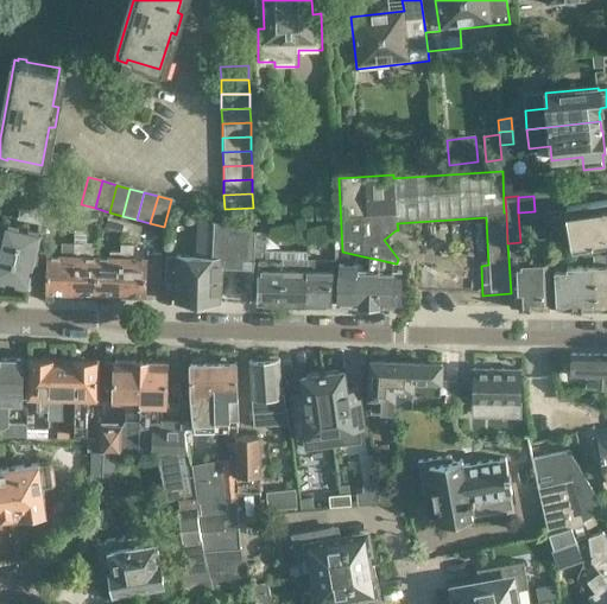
[(57,199),(54,211),(59,213),(71,215),(75,204),(57,199)]
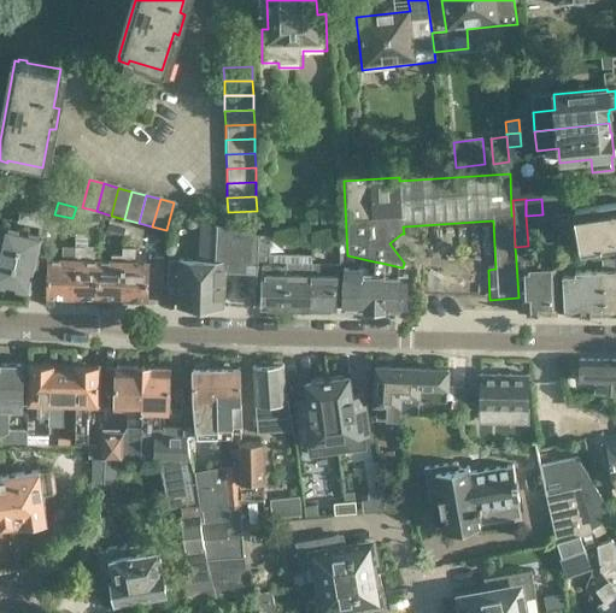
[(615,205),(581,211),(574,212),(580,255),(615,249),(615,205)]
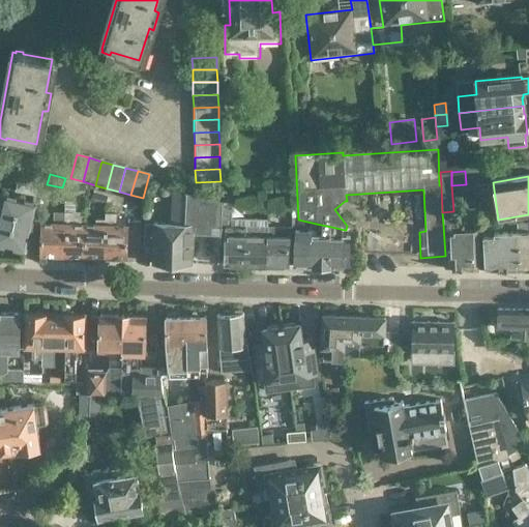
[(65,178),(62,187),(79,193),(82,183),(65,178)]
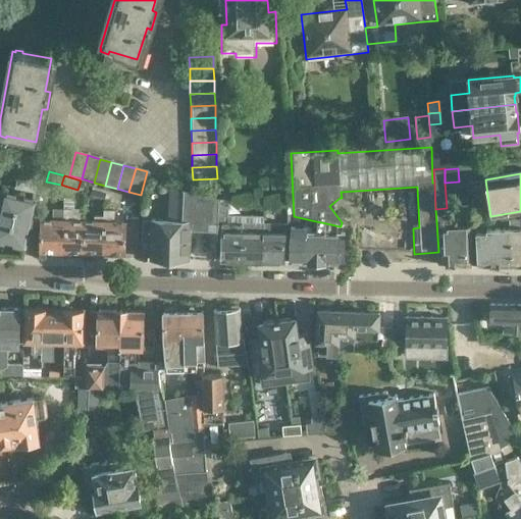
[(218,184),(218,199),(229,202),(229,184),(218,184)]
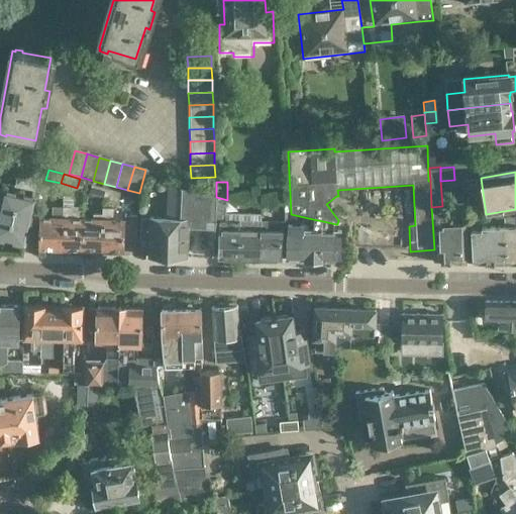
[(103,199),(106,190),(91,186),(89,195),(103,199)]
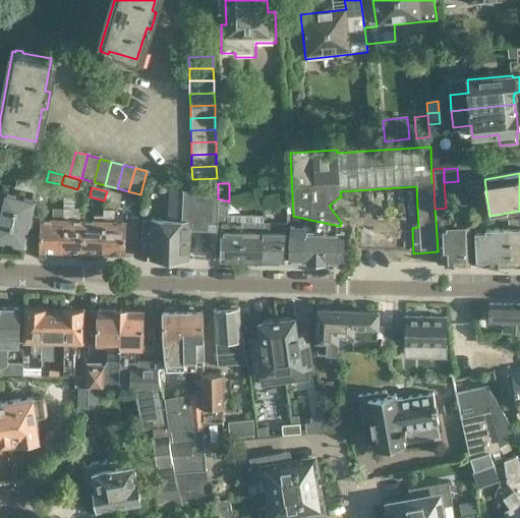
[(175,222),(155,222),(151,222),(150,261),(187,262),(188,231),(217,232),(218,212),(218,198),(182,190),(181,222),(175,222)]
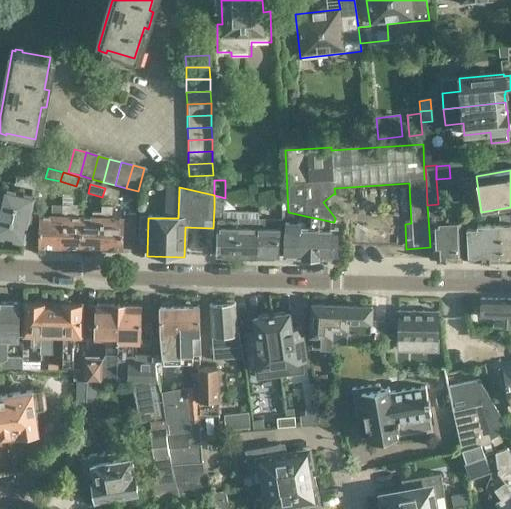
[(105,188),(102,197),(117,201),(120,192),(105,188)]
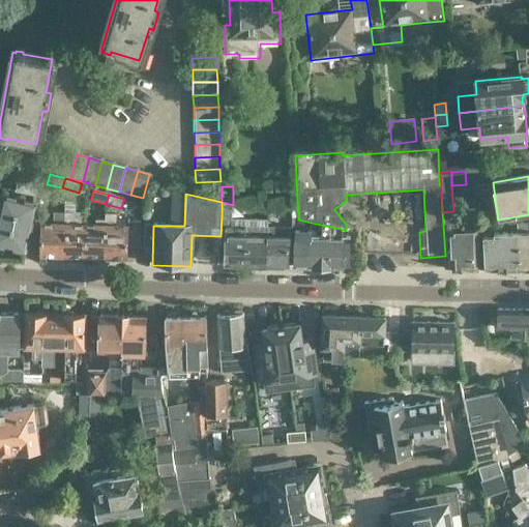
[(0,246),(26,253),(37,204),(2,197),(0,206),(0,246)]
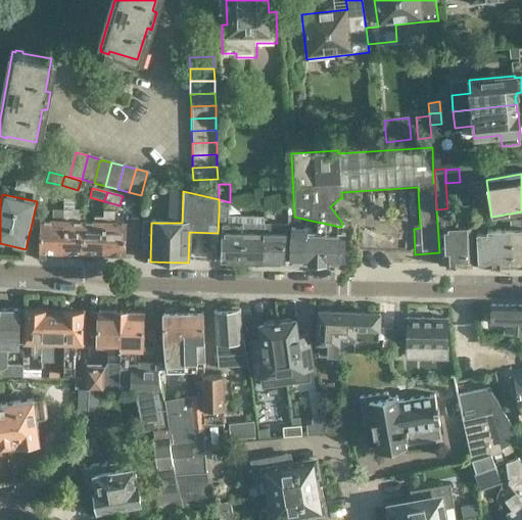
[(456,208),(447,208),(436,209),(437,222),(439,252),(439,268),(471,269),(470,229),(457,230),(456,208)]
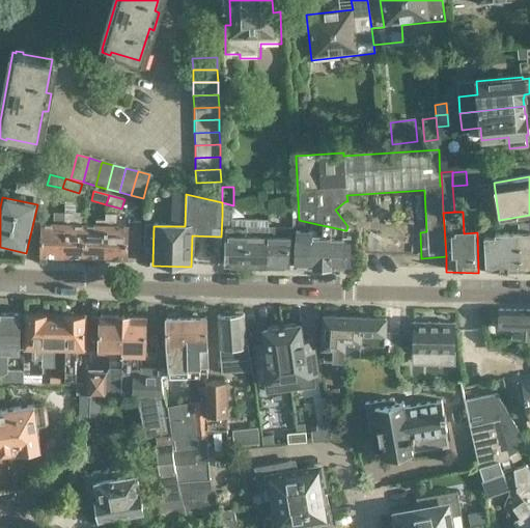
[(63,215),(54,215),(53,224),(42,223),(40,255),(62,256),(63,215)]
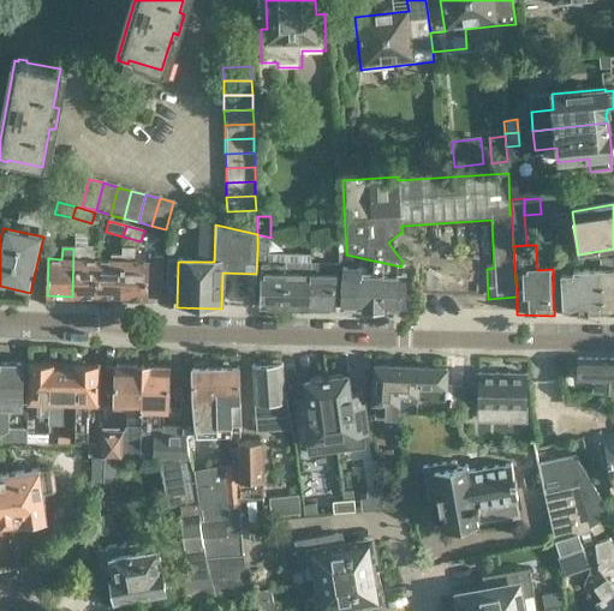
[(96,298),(97,261),(85,259),(85,249),(73,249),(72,297),(96,298)]
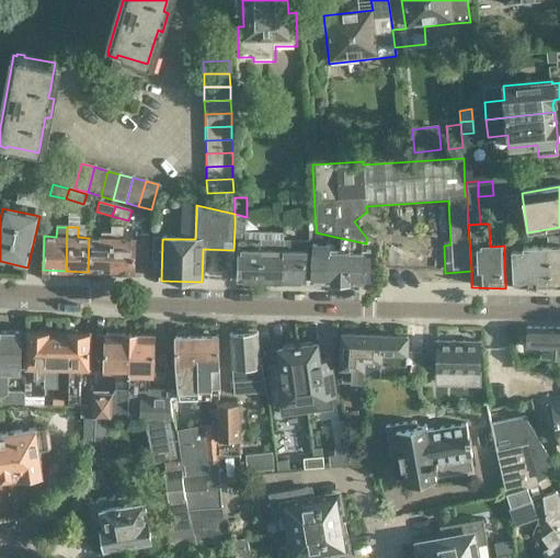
[(111,228),(111,234),(110,272),(134,273),(134,264),(148,264),(148,237),(135,237),(134,239),(122,238),(122,228),(111,228)]
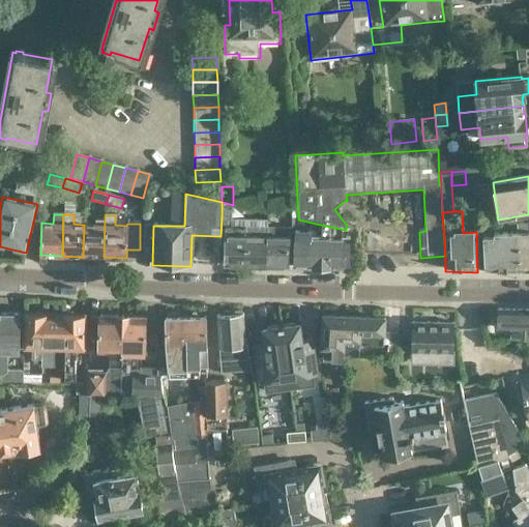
[(245,267),(246,221),(231,221),(231,216),(222,215),(221,236),(226,236),(225,266),(245,267)]
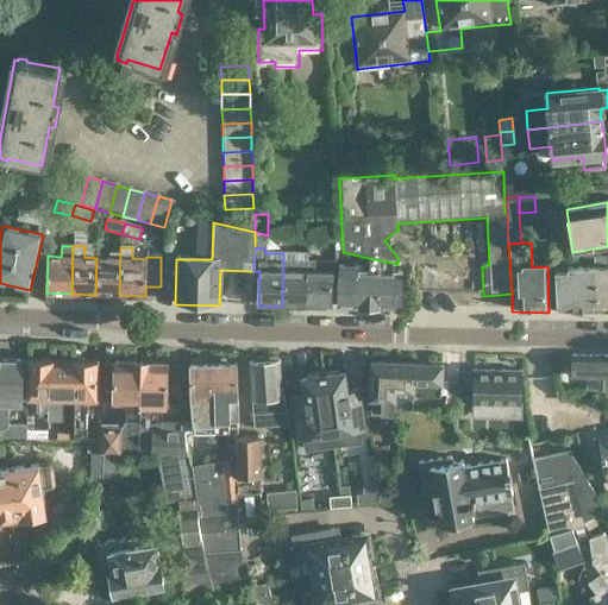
[(96,258),(95,295),(119,295),(120,253),(110,252),(110,258),(96,258)]
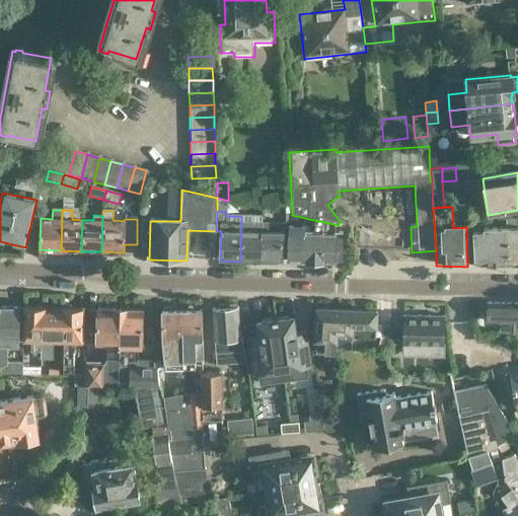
[(241,216),(240,262),(260,262),(261,223),(262,216),(241,216)]
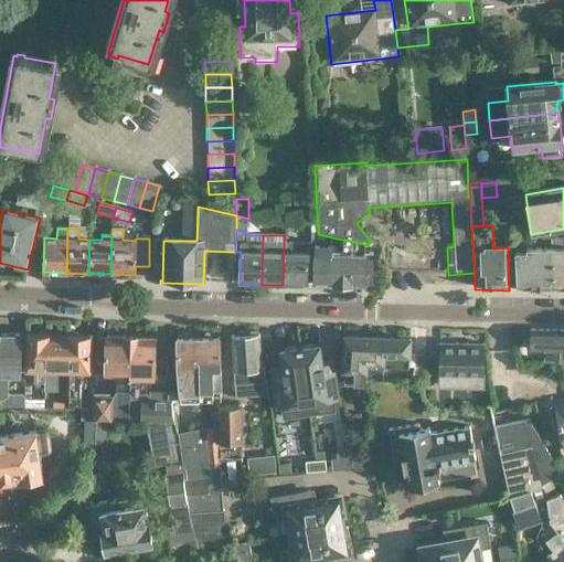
[(334,250),(330,250),(329,285),(350,286),(351,254),(353,254),(353,242),(342,240),(341,254),(334,254),(334,250)]
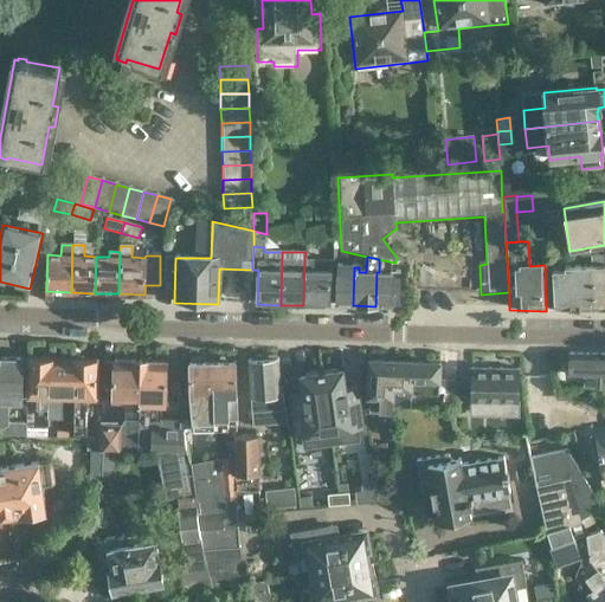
[(394,263),(379,259),(379,272),(377,272),(375,306),(398,306),(399,273),(391,273),(391,266),(394,266),(394,263)]
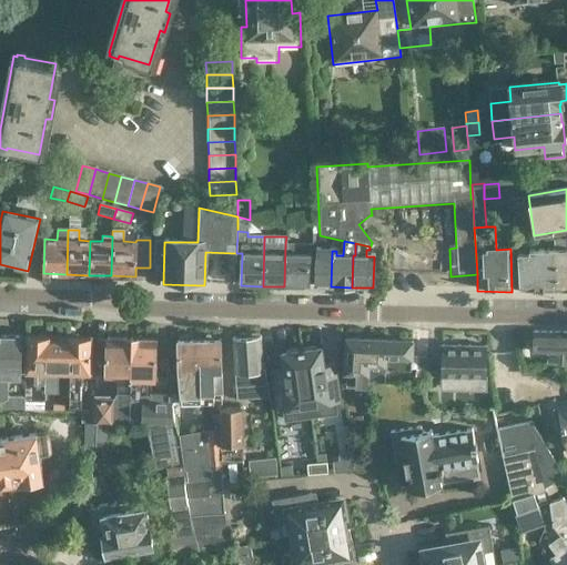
[(556,292),(554,251),(554,243),(542,244),(542,251),(529,252),(529,255),(518,255),(519,292),(556,292)]
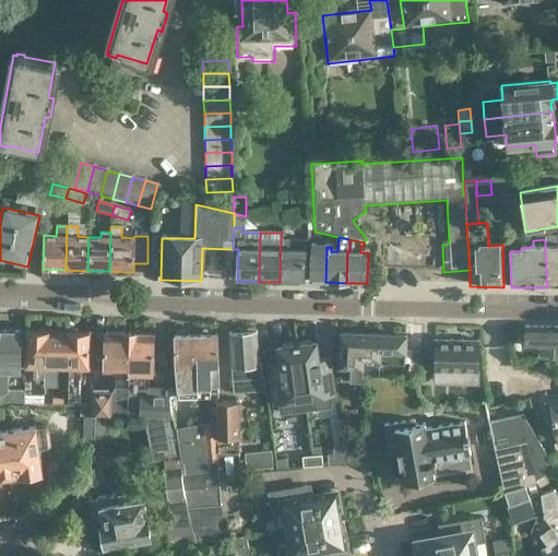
[(557,246),(556,247),(556,239),(545,239),(545,247),(547,287),(557,287),(557,246)]
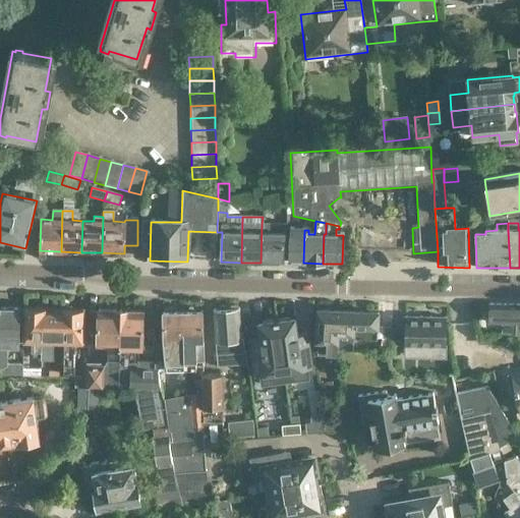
[(262,224),(261,263),(282,264),(283,225),(262,224)]
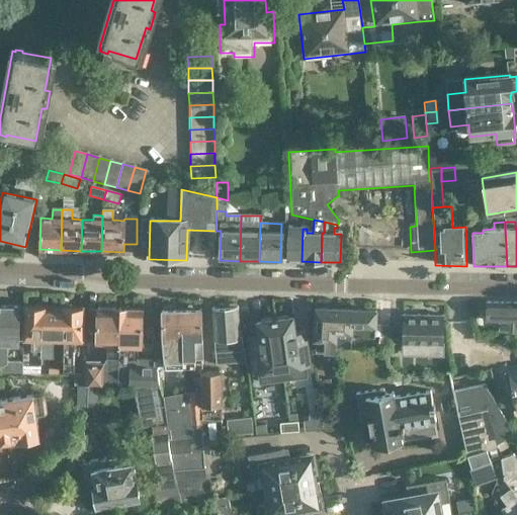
[(302,261),(303,229),(303,228),(287,227),(286,261),(302,261)]
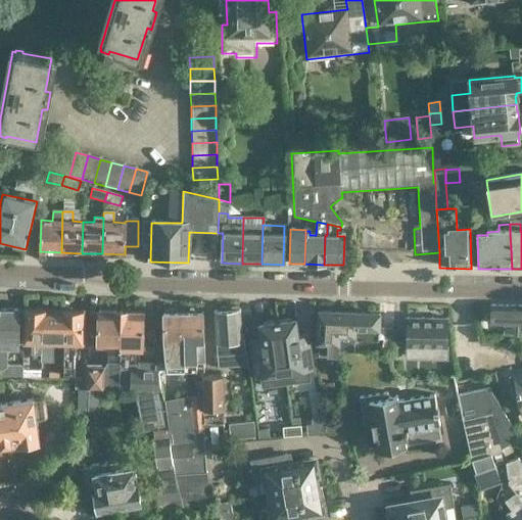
[(521,338),(521,306),(489,306),(489,325),(517,325),(516,338),(521,338)]
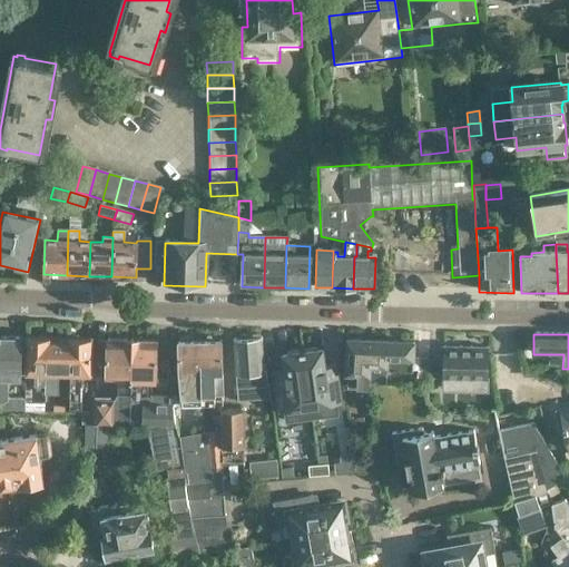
[(18,380),(19,338),(0,336),(0,403),(2,404),(2,413),(23,414),(23,402),(22,400),(6,400),(6,387),(18,387),(18,380)]
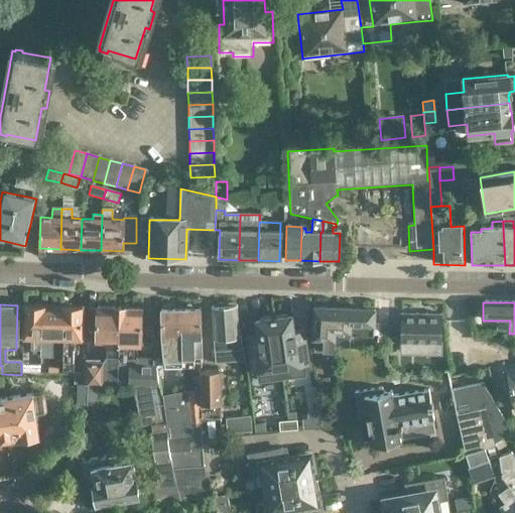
[(181,358),(180,309),(180,304),(161,305),(162,340),(163,363),(164,363),(164,369),(183,369),(183,365),(181,358)]
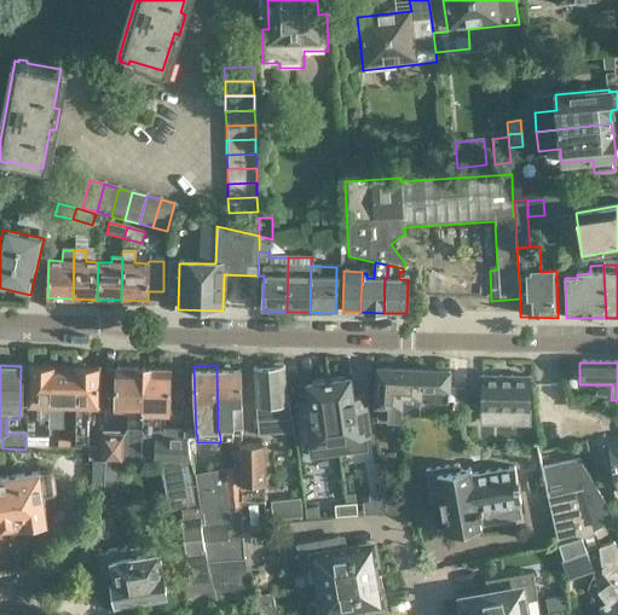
[(53,387),(53,370),(53,366),(27,366),(26,407),(36,407),(36,421),(48,422),(48,387),(53,387)]
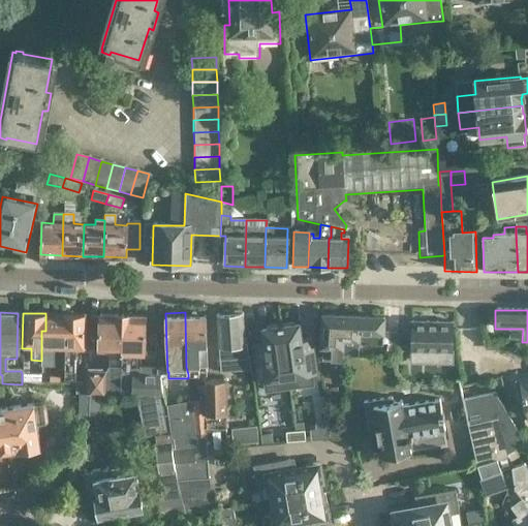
[(190,317),(185,317),(186,367),(188,374),(199,374),(198,348),(206,347),(206,316),(200,313),(193,314),(190,317)]
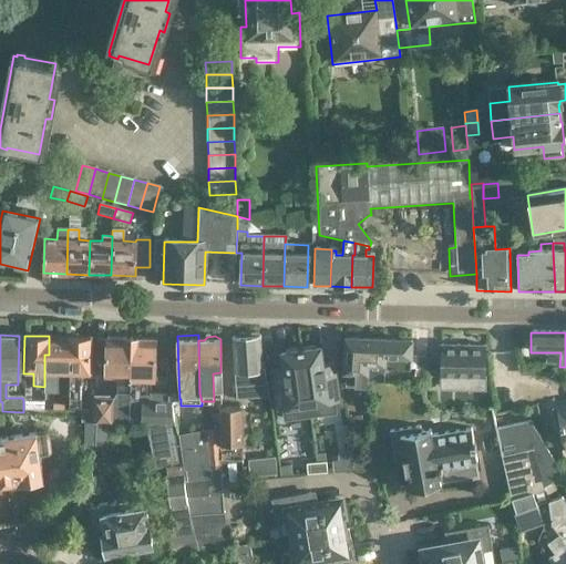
[(90,375),(91,338),(67,337),(67,339),(65,355),(69,355),(68,375),(68,387),(68,407),(80,407),(81,375),(90,375)]
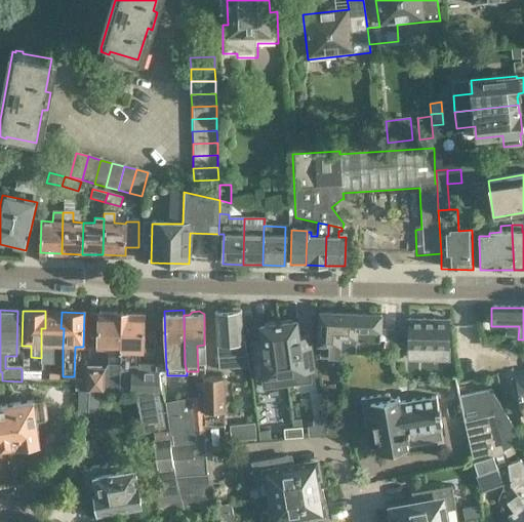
[(245,356),(245,342),(241,342),(239,312),(214,313),(217,365),(228,365),(228,356),(245,356)]
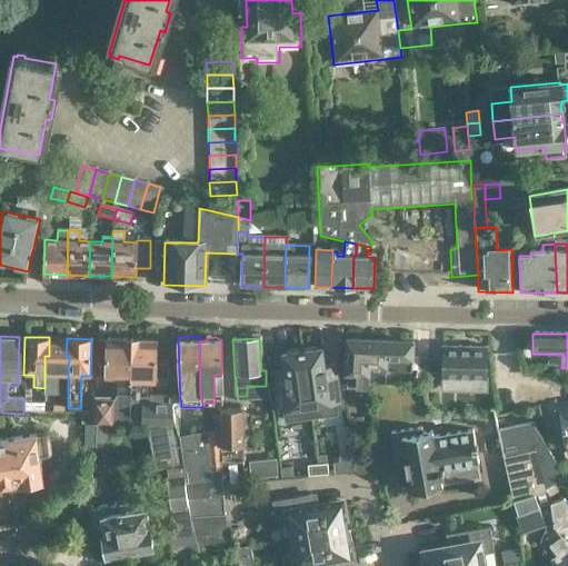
[(367,366),(368,340),(347,339),(345,375),(357,375),(356,398),(366,399),(367,384),(368,366),(367,366)]
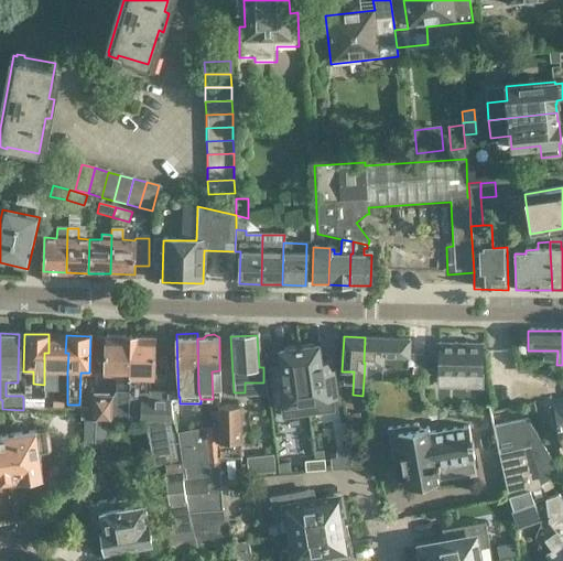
[(44,353),(44,385),(54,385),(55,371),(67,373),(68,353),(65,353),(66,337),(49,337),(49,353),(44,353)]
